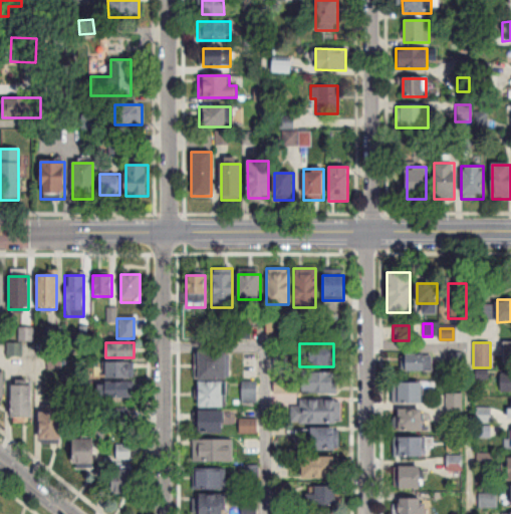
[(229,379),(229,352),(195,352),(195,379),(229,379)]
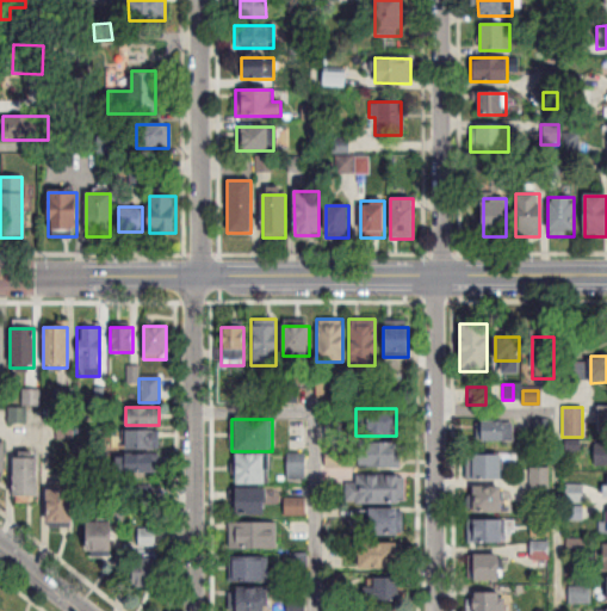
[(475,421),(475,442),(506,442),(506,421),(475,421)]
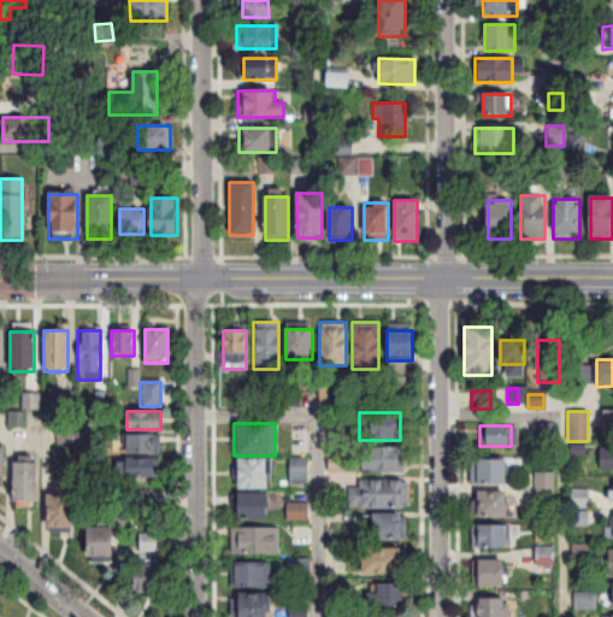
[(159,435),(127,435),(127,454),(159,454),(159,435)]
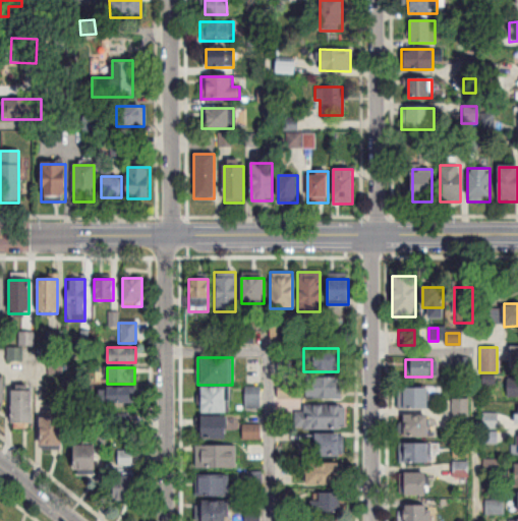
[(505,398),(517,398),(517,377),(505,377),(505,398)]
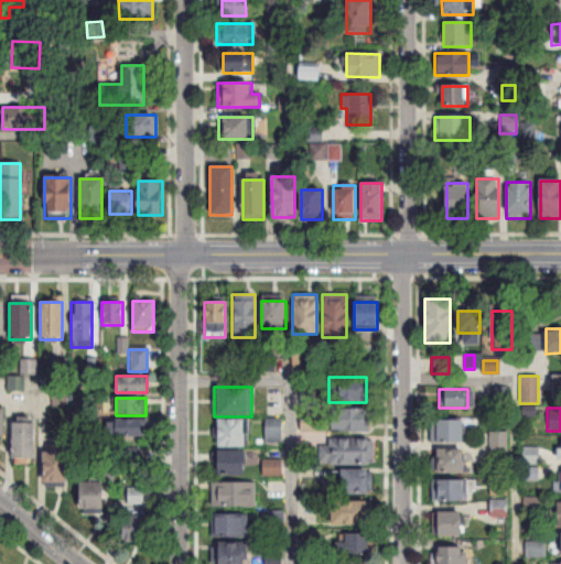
[(300,432),(369,432),(369,409),(300,410),(300,432)]
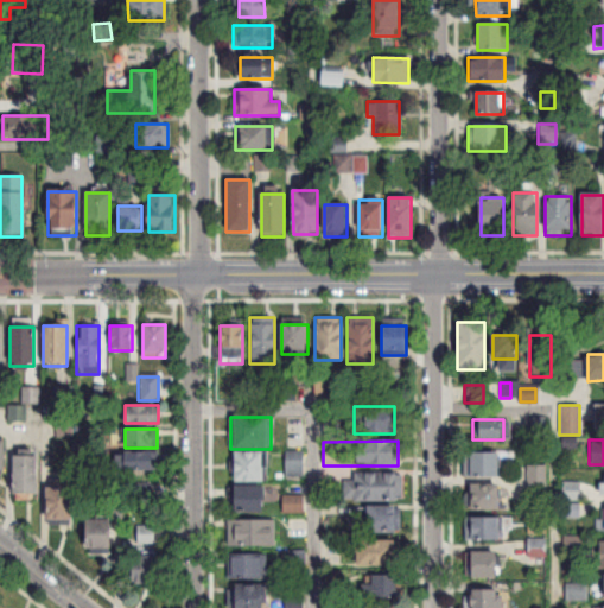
[(264,482),(264,451),(233,451),(233,482),(264,482)]
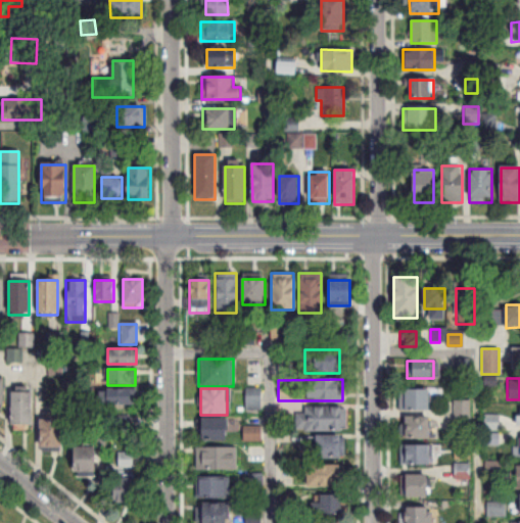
[(135,389),(97,389),(97,403),(135,403),(135,389)]
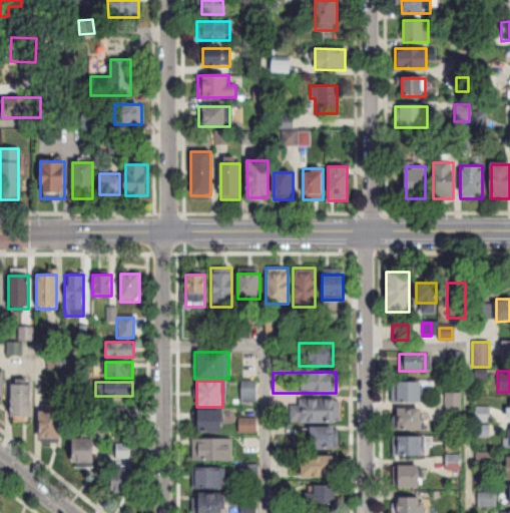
[(420,382),(391,382),(391,403),(420,403),(420,382)]
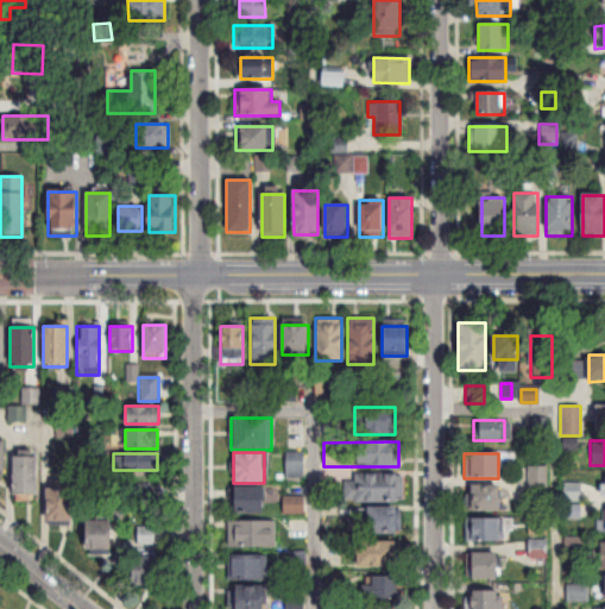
[(12,496),(36,496),(36,457),(12,457),(12,496)]
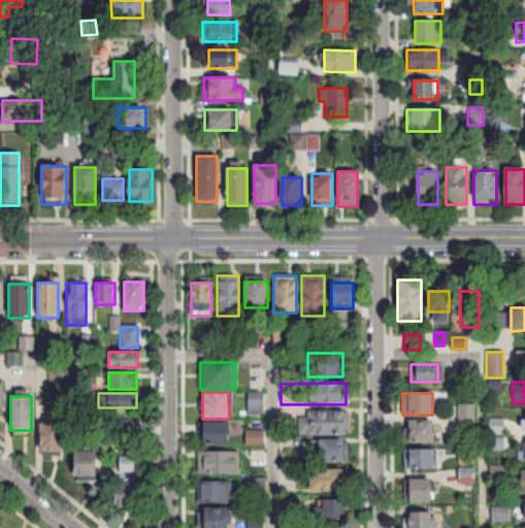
[(457,434),(473,434),(473,404),(457,404),(457,434)]
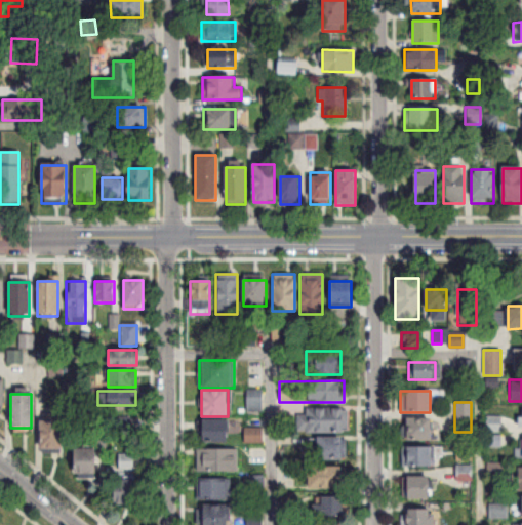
[(304,413),(295,413),(295,432),(347,432),(347,408),(304,408),(304,413)]
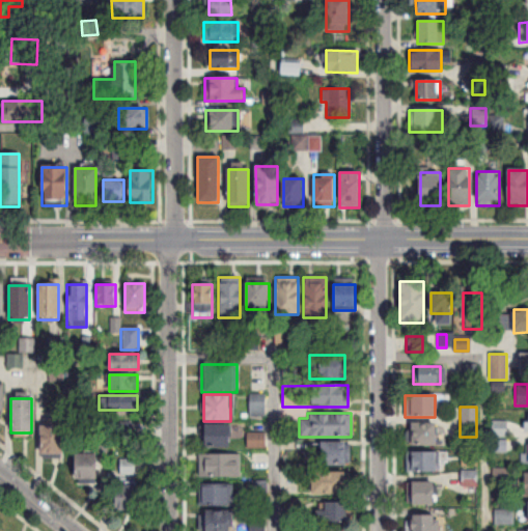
[(63,455),(63,419),(40,419),(40,455),(63,455)]
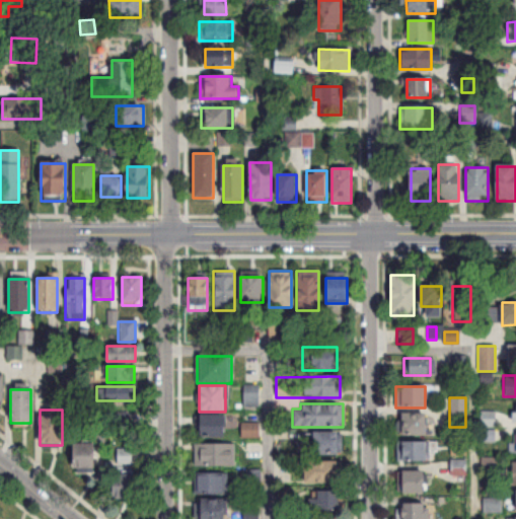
[(128,412),(113,412),(113,427),(128,427),(128,412)]
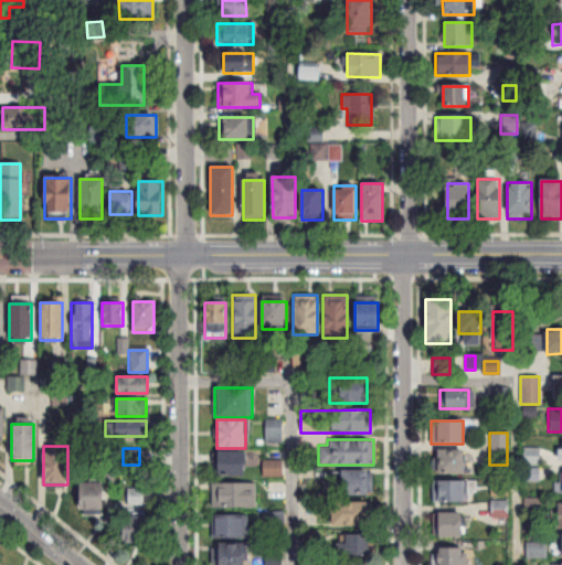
[(465,475),(465,450),(434,450),(434,475),(465,475)]
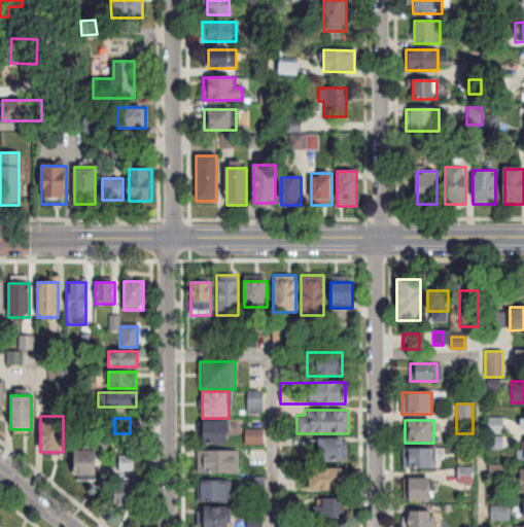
[(229,421),(204,421),(204,445),(229,445),(229,421)]
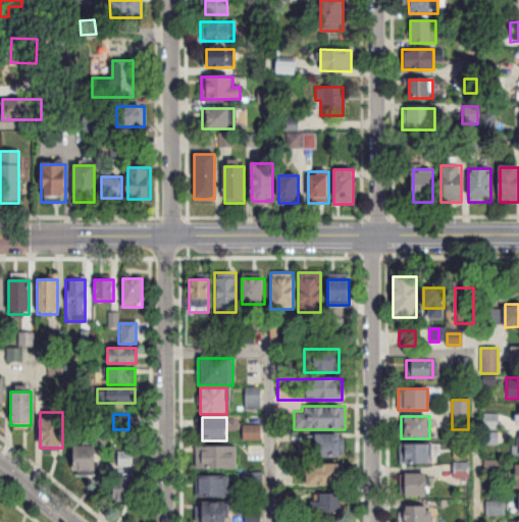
[(343,434),(314,434),(314,457),(343,457),(343,434)]
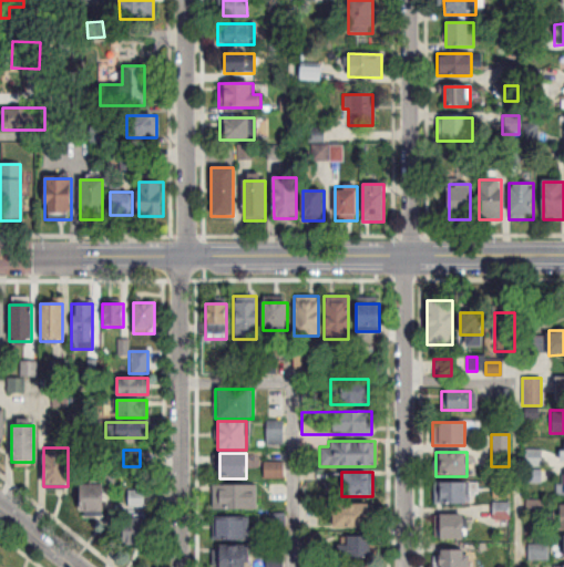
[(491,497),(509,497),(509,480),(491,480),(491,497)]
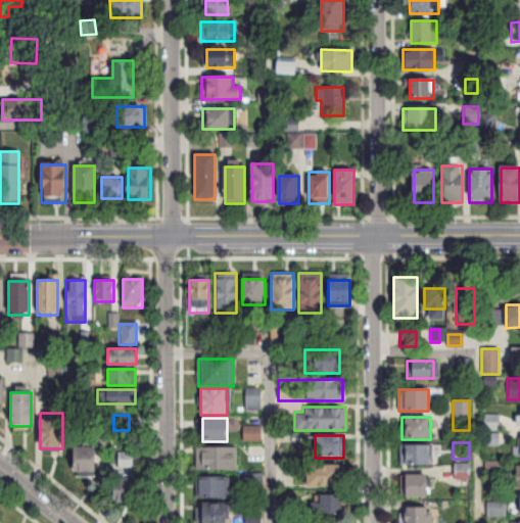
[(399,466),(430,466),(430,444),(399,444),(399,466)]
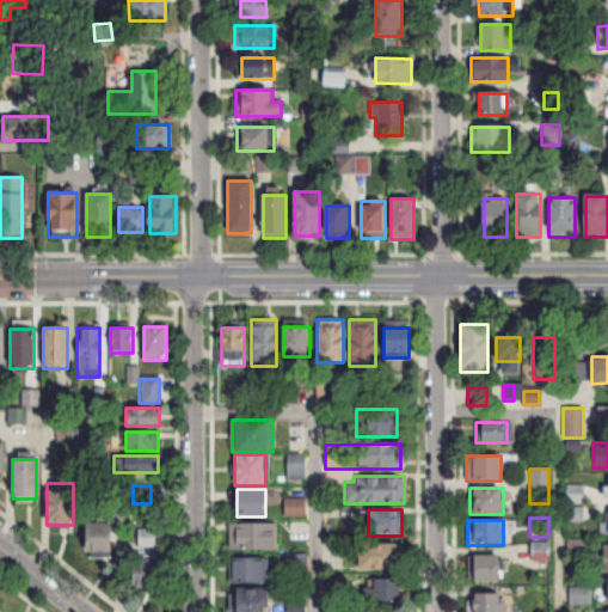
[(112,522),(85,522),(85,552),(112,552),(112,522)]
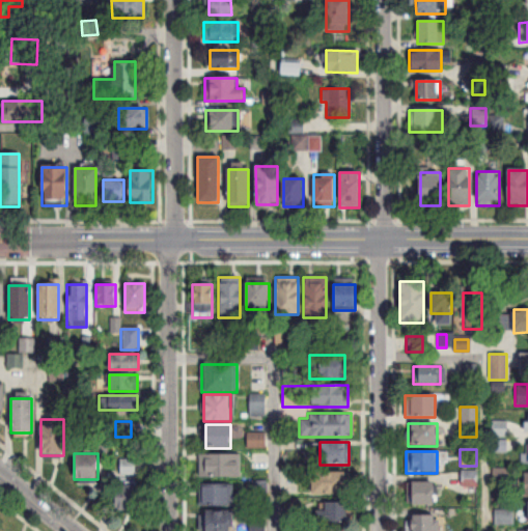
[(238,454),(197,454),(197,477),(238,477),(238,454)]
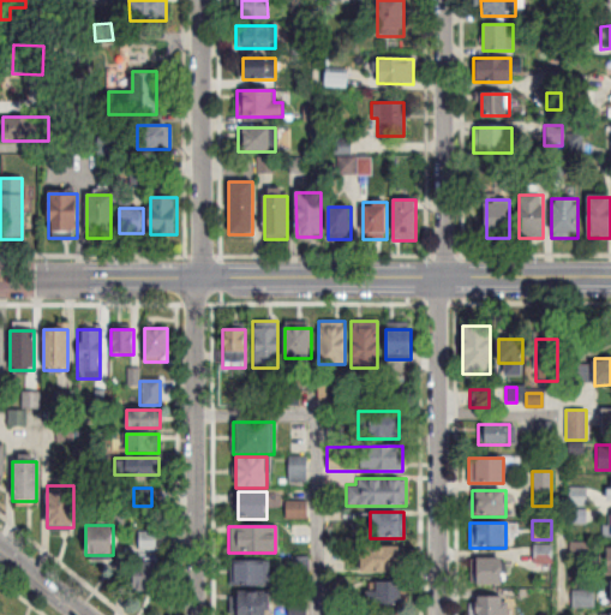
[(156,531),(136,531),(136,550),(156,550),(156,531)]
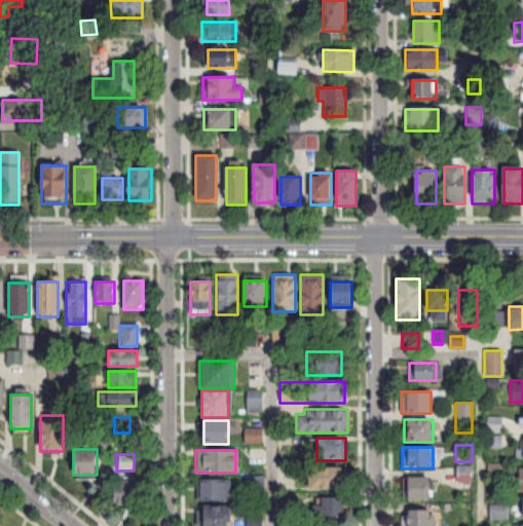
[(471,465),(455,465),(455,482),(471,482),(471,465)]
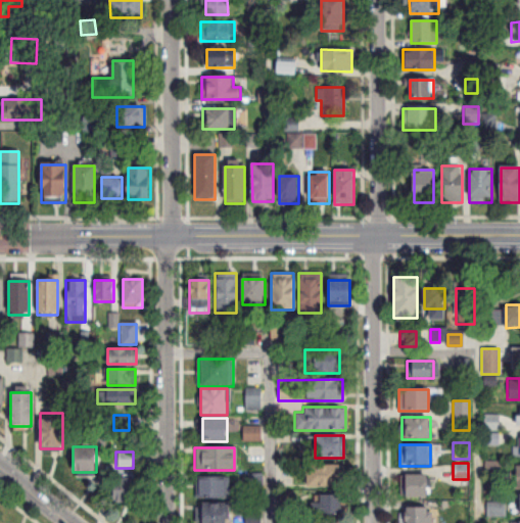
[(306,465),(306,486),(342,486),(342,465),(306,465)]
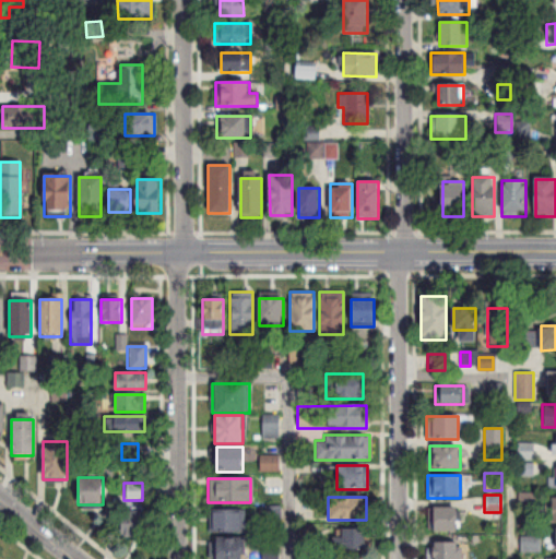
[(458,507),(427,507),(427,532),(458,532),(458,507)]
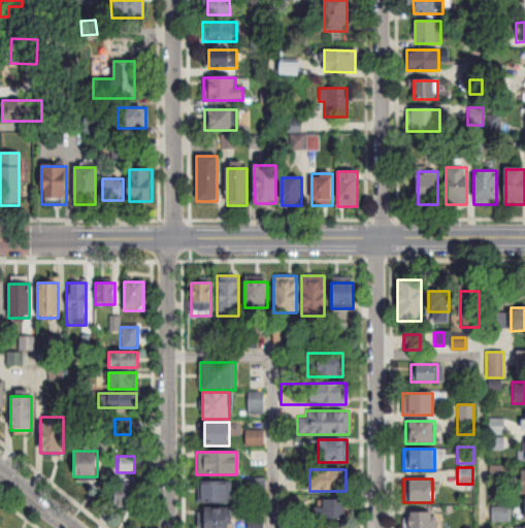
[(115,481),(115,507),(136,507),(136,481),(115,481)]
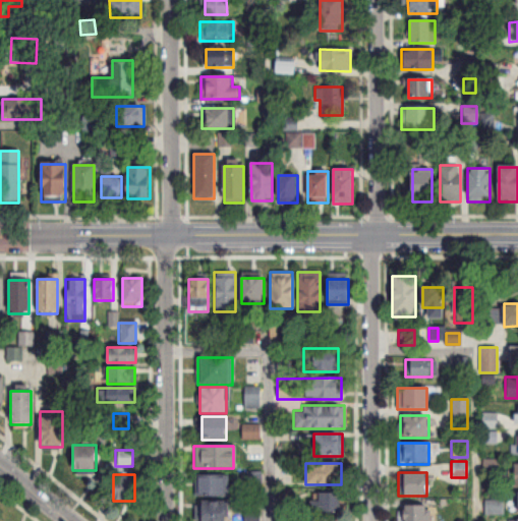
[(227,477),(194,477),(194,496),(227,496),(227,477)]
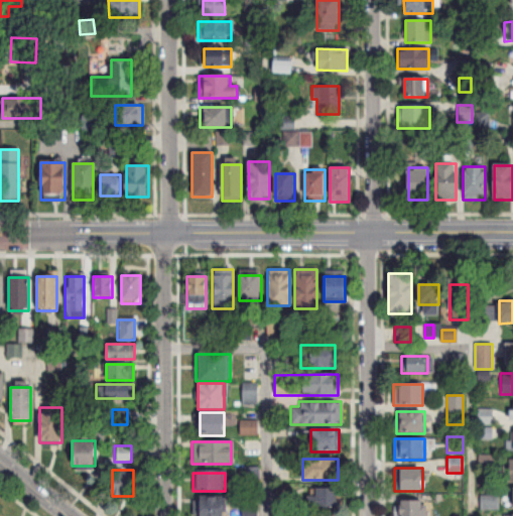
[(316,495),(307,495),(307,507),(339,507),(339,489),(316,489),(316,495)]
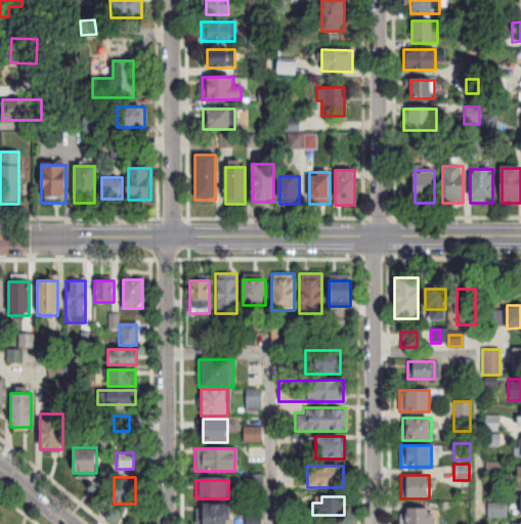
[(226,523),(227,505),(197,504),(196,523),(226,523)]
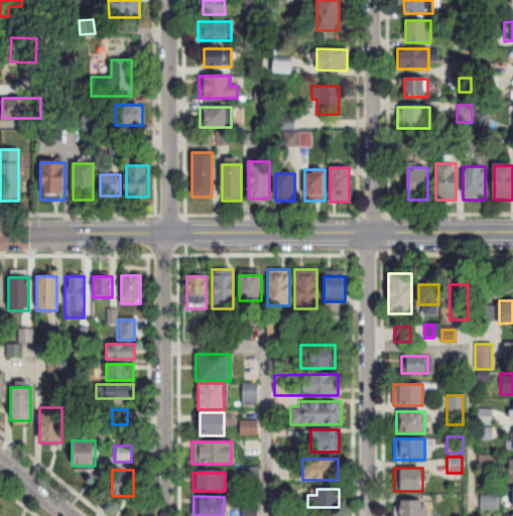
[(397,515),(425,515),(425,501),(398,501),(397,515)]
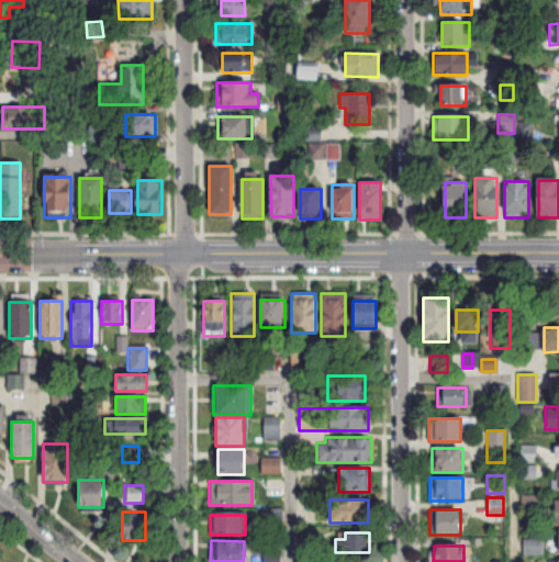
[(278,561),(278,550),(261,550),(261,561),(278,561)]
